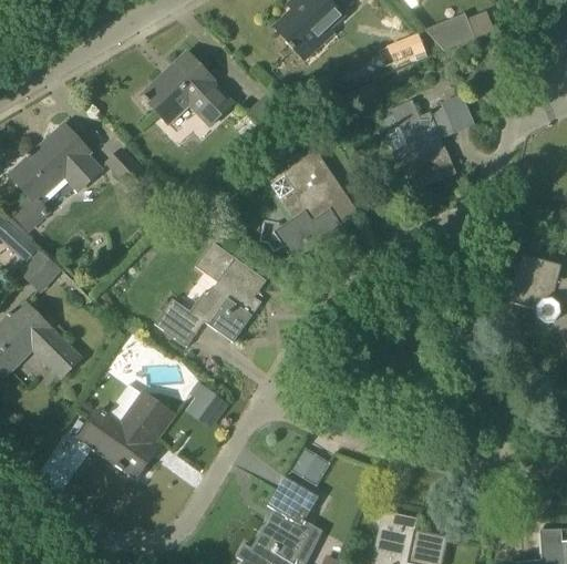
[(299,54),(342,16),(332,3),(336,0),(302,0),(274,26),(289,42),(288,43),(292,49),(294,48),(299,54)]
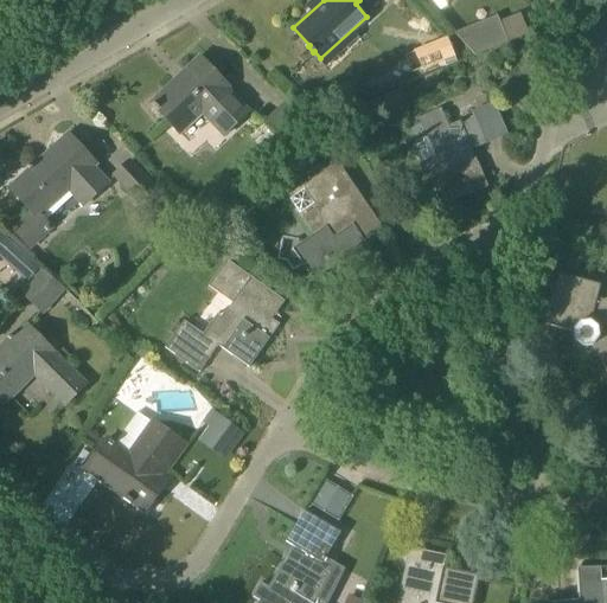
[(457,31),(465,40),(477,53),(509,39),(498,14),(457,31)]
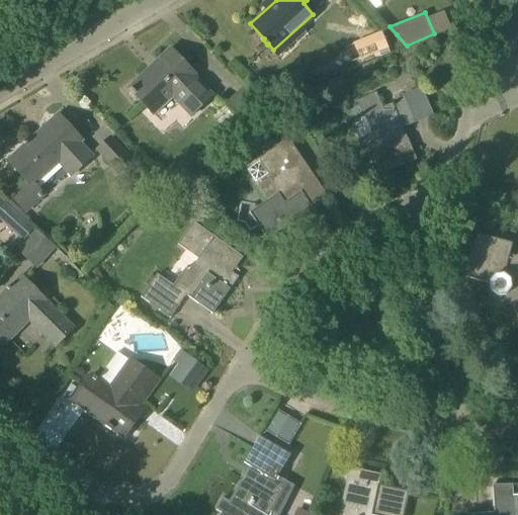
[(212,94),(193,74),(195,73),(171,47),(158,60),(159,61),(133,87),(132,86),(130,88),(153,112),(173,93),(192,113),(212,94)]
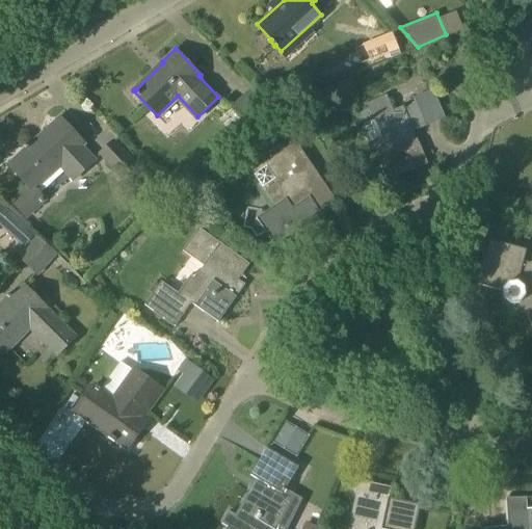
[(349,77),(339,80),(294,99),(299,110),(343,93),(353,88),(349,77)]
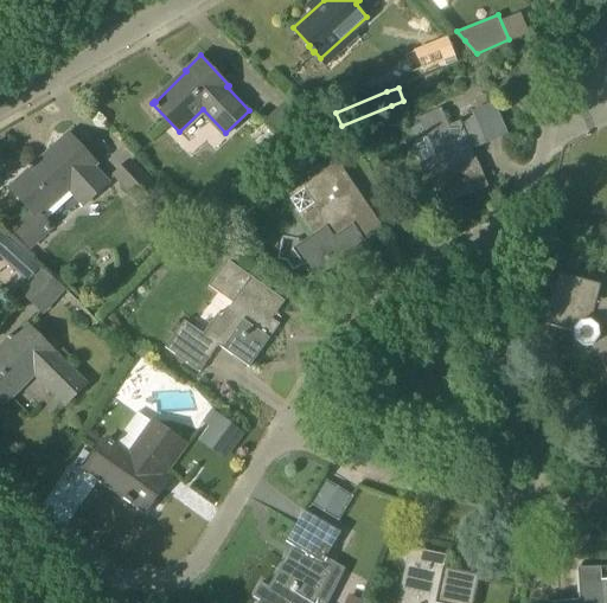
[(306,121),(286,100),(266,119),(286,140),(306,121)]
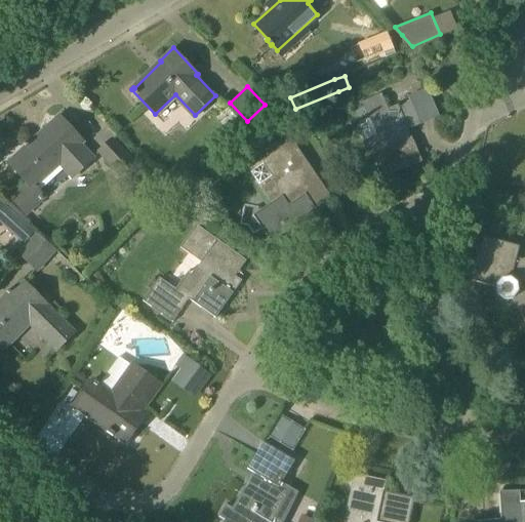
[(387,108),(379,93),(361,102),(363,107),(353,111),(358,122),(371,116),(379,134),(367,141),(373,156),(373,157),(377,156),(385,172),(405,164),(406,166),(421,160),(412,138),(407,141),(401,128),(418,120),(419,120),(408,95),(407,95),(408,97),(387,108)]
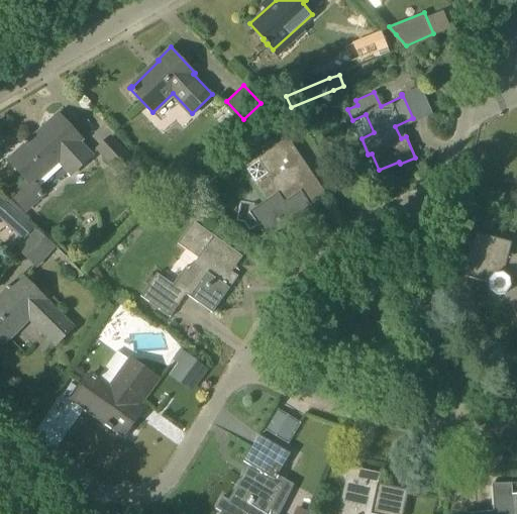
[(92,155),(79,140),(81,138),(59,113),(28,141),(25,138),(23,140),(25,143),(9,159),(26,178),(9,193),(26,211),(46,193),(35,182),(59,160),(71,174),(92,155)]
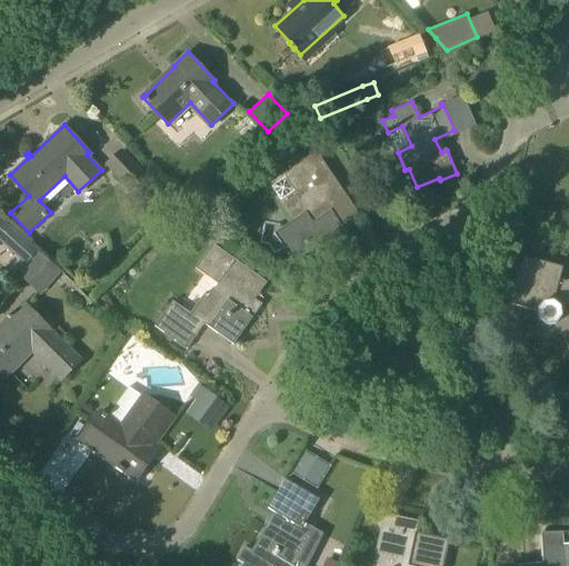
[(135,195),(150,181),(121,150),(107,164),(135,195)]
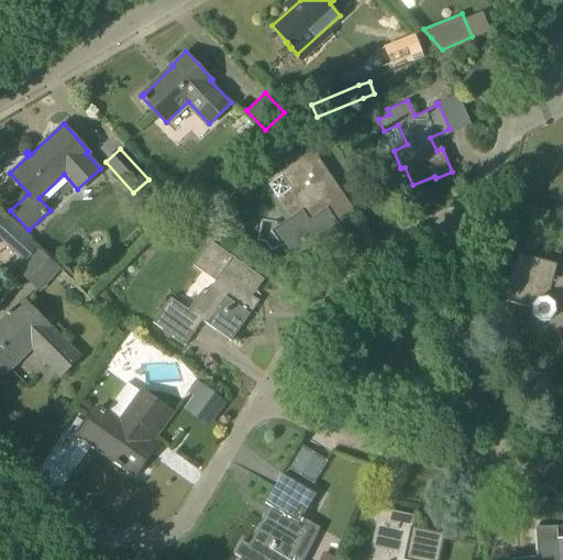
[(290,257),(340,224),(338,221),(349,215),(332,188),(337,185),(312,150),(266,182),(289,217),(272,230),(290,257)]
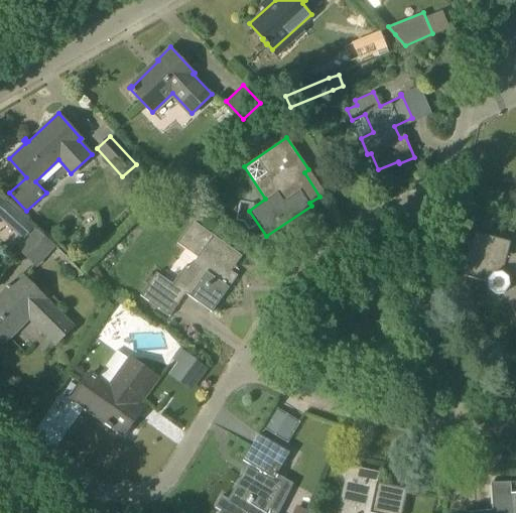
[(24,237),(33,227),(13,209),(4,218),(24,237)]
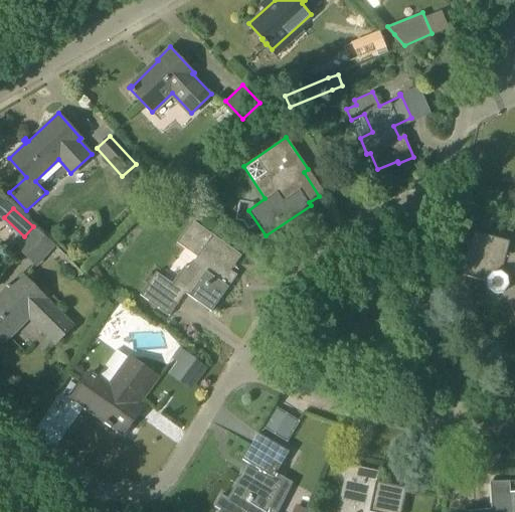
[(228,286),(222,281),(241,253),(192,219),(177,241),(197,256),(177,286),(156,272),(140,294),(148,300),(156,289),(177,304),(186,292),(211,310),(228,286)]
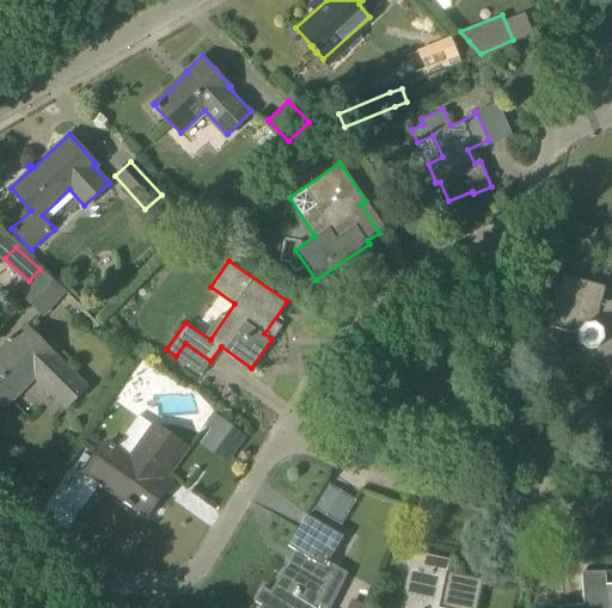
[(43,315),(67,289),(42,266),(40,269),(29,281),(30,281),(19,294),(43,315)]
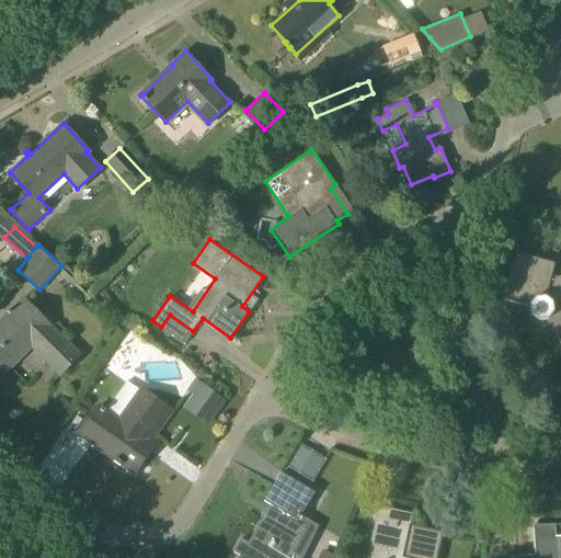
[(560,273),(558,275),(551,274),(554,262),(517,252),(504,298),(529,305),(530,314),(539,320),(548,319),(560,341),(560,273)]
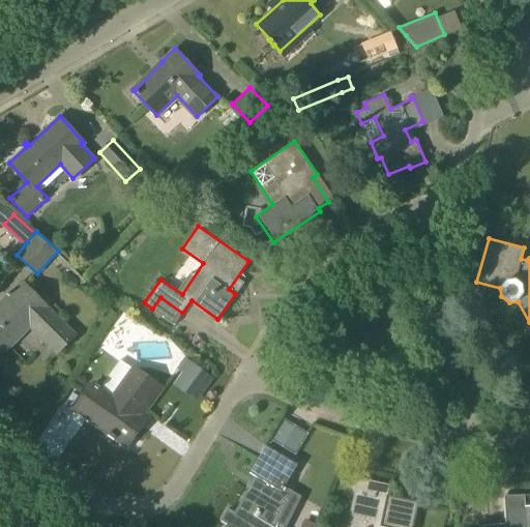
[(74,335),(47,308),(22,281),(0,302),(0,347),(4,351),(29,326),(56,353),(74,335)]
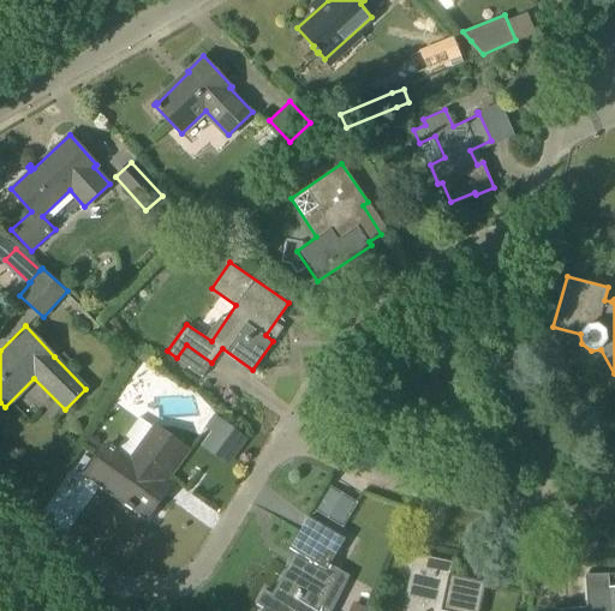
[(221,417),(201,444),(228,465),(248,437),(221,417)]
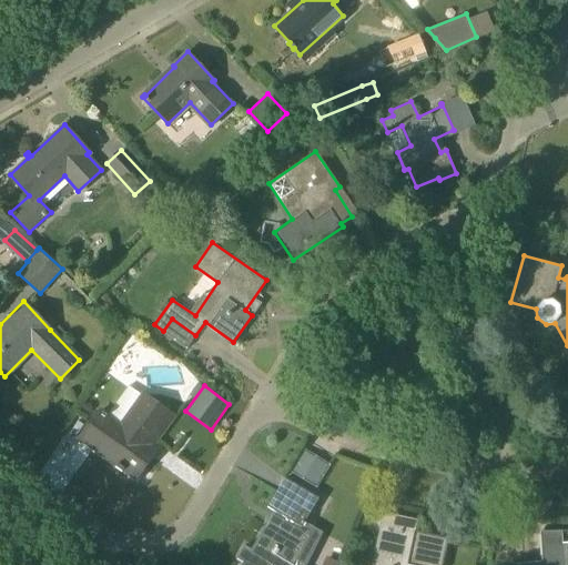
[(146,451),(173,415),(143,393),(120,424),(100,409),(80,437),(137,477),(152,455),(146,451)]
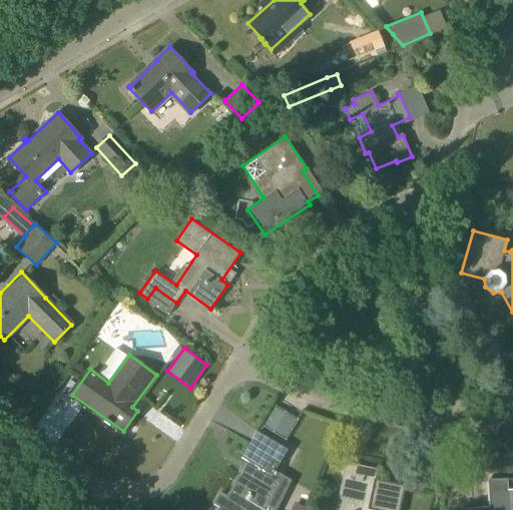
[(216,509),(269,509),(260,504),(276,477),(273,474),(288,449),(258,430),(241,456),(250,462),(243,473),(240,472),(226,494),(220,491),(213,502),(220,505),(216,509)]
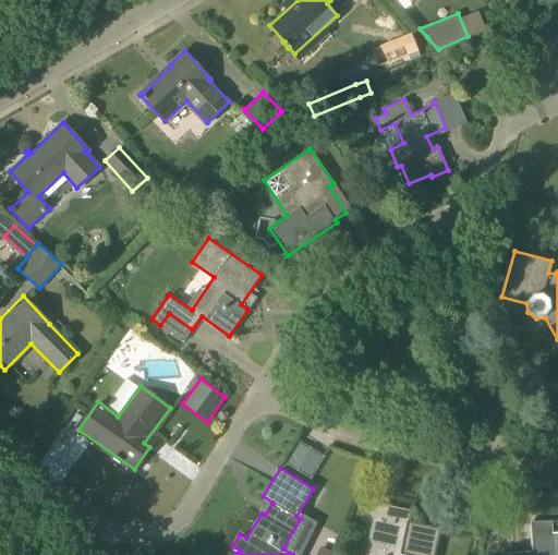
[(412,554),(434,554),(440,528),(395,517),(397,506),(376,502),(364,554),(399,554),(400,553),(412,554)]
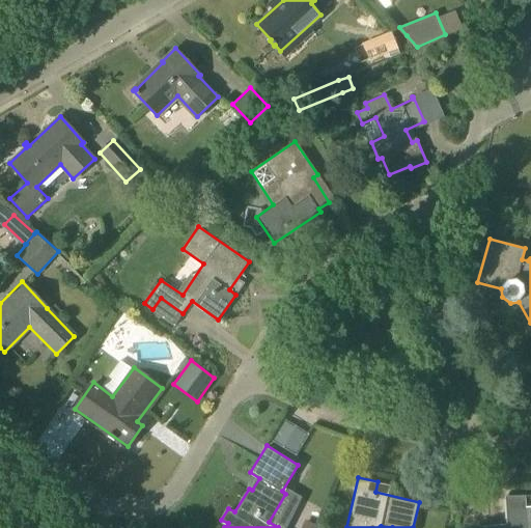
[(530,527),(530,509),(527,510),(526,494),(505,496),(506,524),(485,525),(485,527),(530,527)]
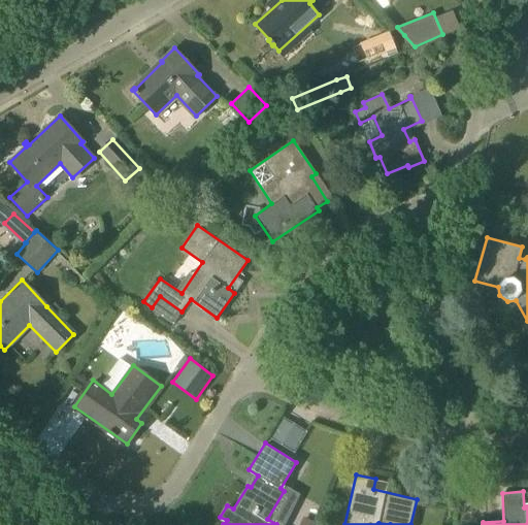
[(303,516),(299,524),(312,524),(315,521),(303,516)]
